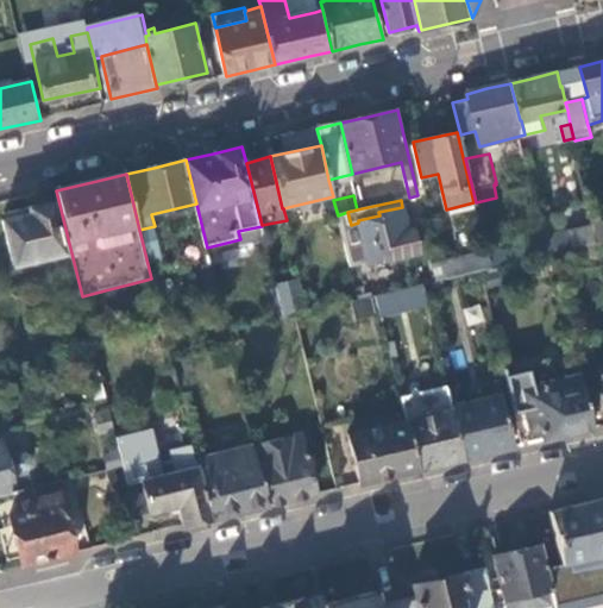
[(4,220),(14,265),(66,252),(52,202),(30,208),(31,213),(4,220)]
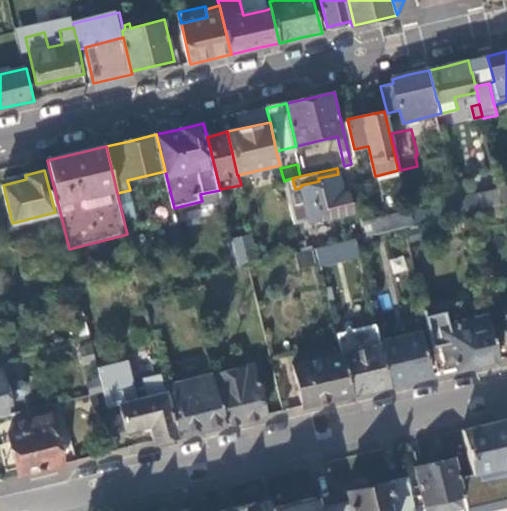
[(343,194),(338,174),(318,178),(319,181),(301,185),(301,187),(310,224),(353,213),(349,193),(343,194)]
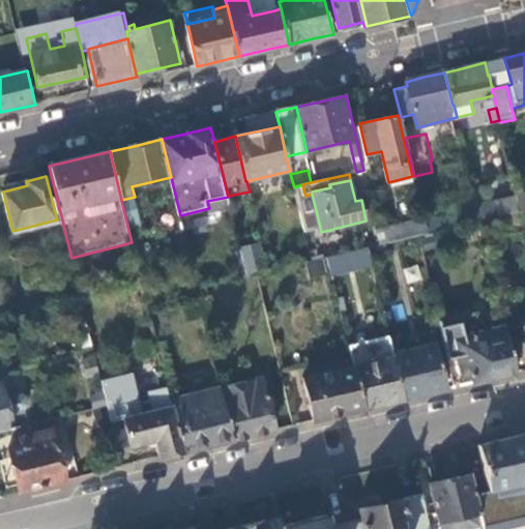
[(521,212),(524,211),(524,188),(516,190),(517,196),(521,212)]
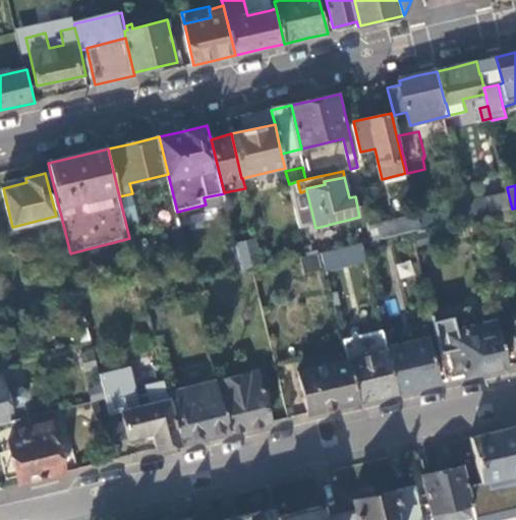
[(492,214),(512,209),(508,192),(488,197),(492,214)]
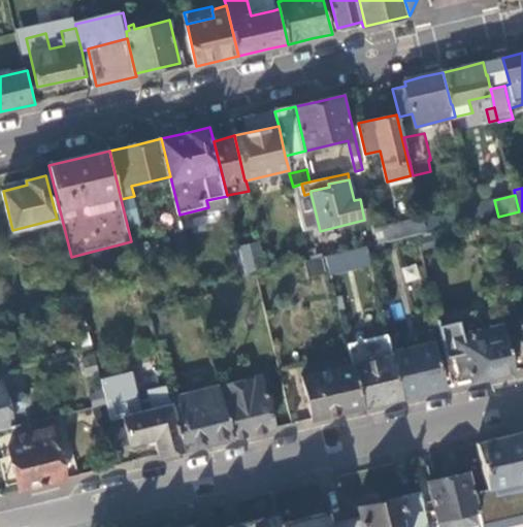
[(494,200),(474,204),(478,222),(498,217),(494,200)]
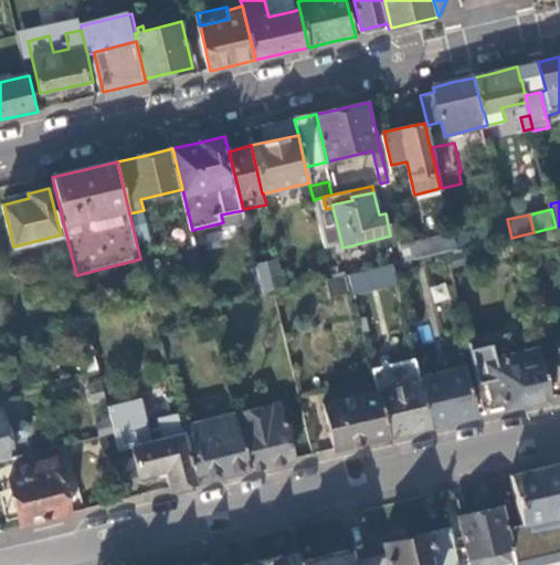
[(414,261),(457,250),(453,233),(410,244),(414,261)]
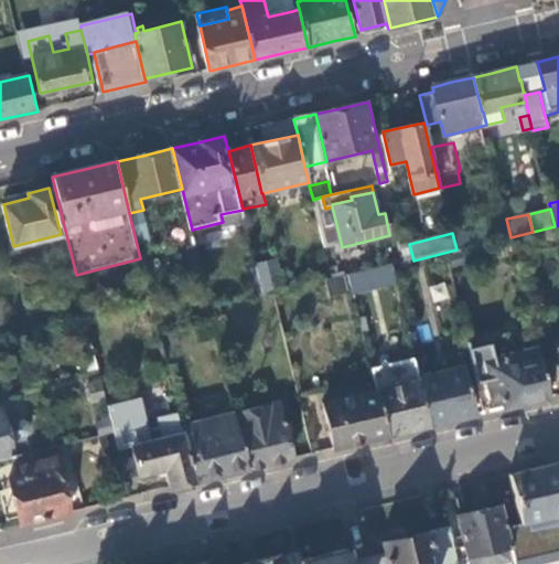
[(275,294),(286,290),(278,262),(259,266),(267,295),(275,294)]
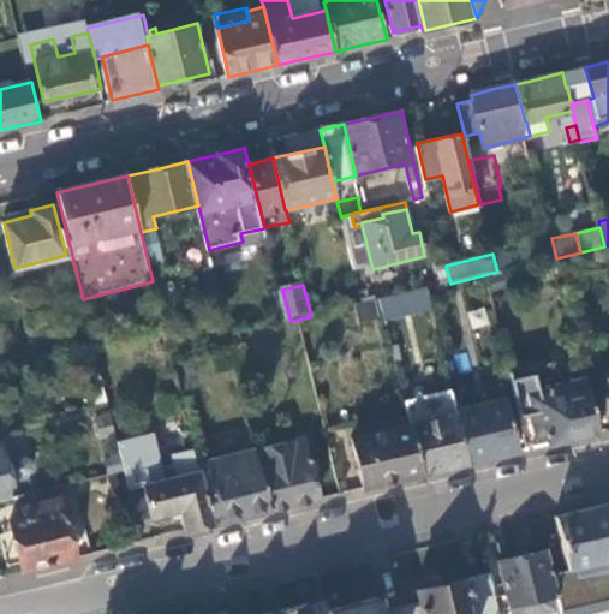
[(133,302),(130,287),(106,293),(111,309),(133,302)]
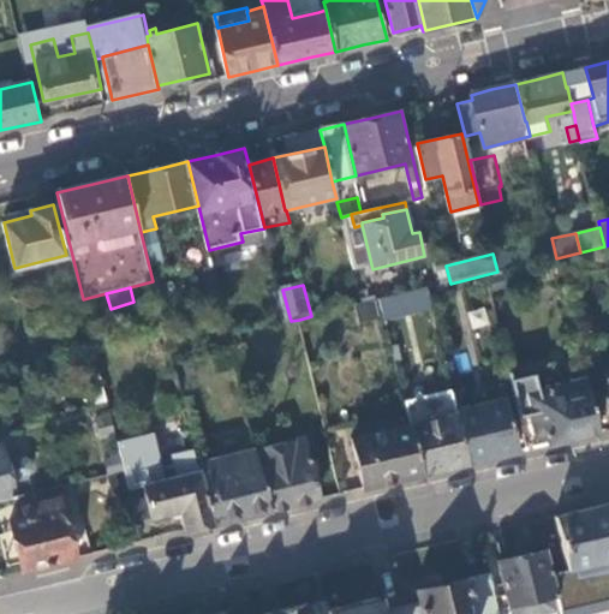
[(433,309),(429,288),(382,299),(386,315),(387,320),(433,309)]
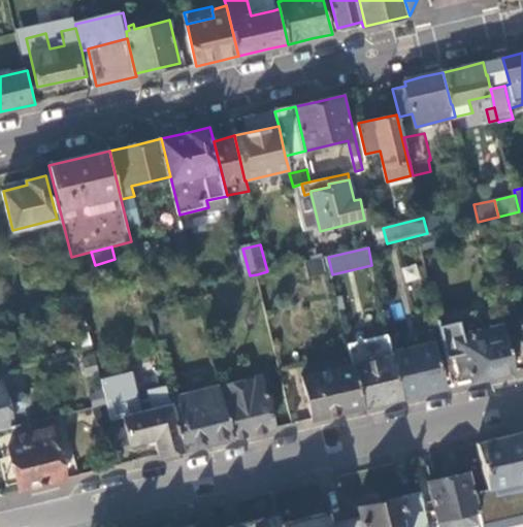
[(331,270),(328,257),(267,271),(257,274),(260,288),(331,270)]
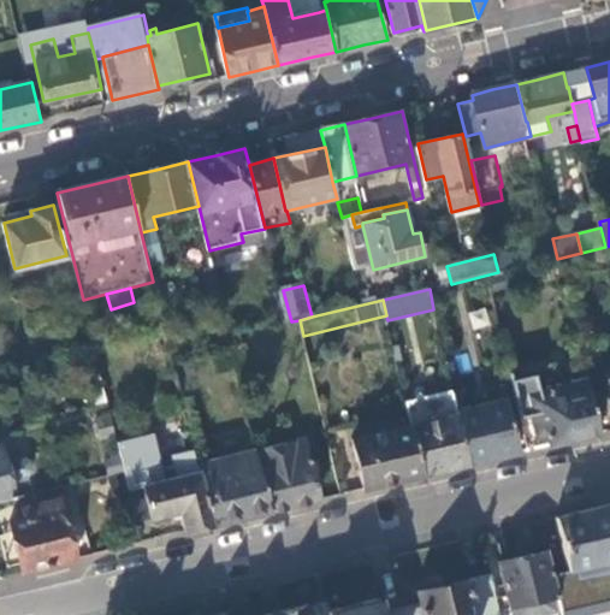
[(235,360),(230,337),(221,338),(227,362),(235,360)]
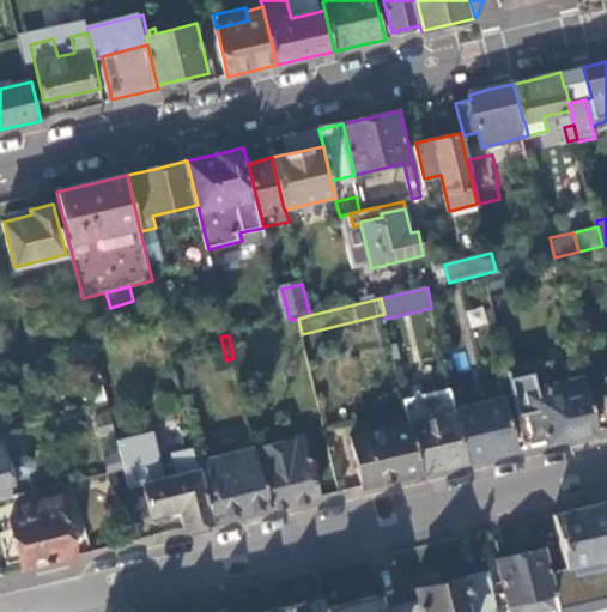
[(535,373),(510,379),(520,416),(530,413),(526,392),(538,389),(536,383),(560,377),(559,376),(556,362),(533,367),(535,373)]
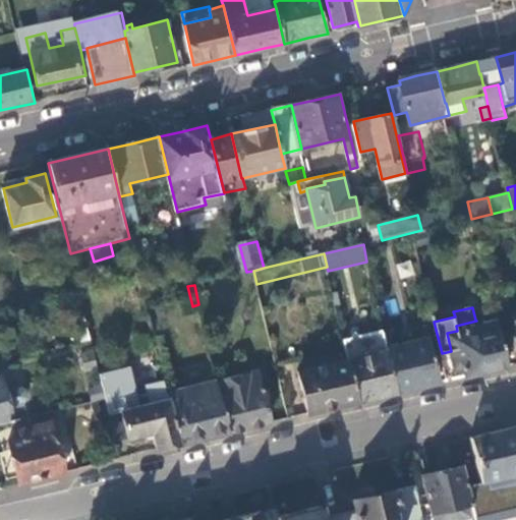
[(461,358),(466,377),(484,372),(509,366),(498,320),(497,321),(495,315),(475,320),(476,321),(456,326),(457,331),(447,333),(451,351),(453,360),(461,358)]
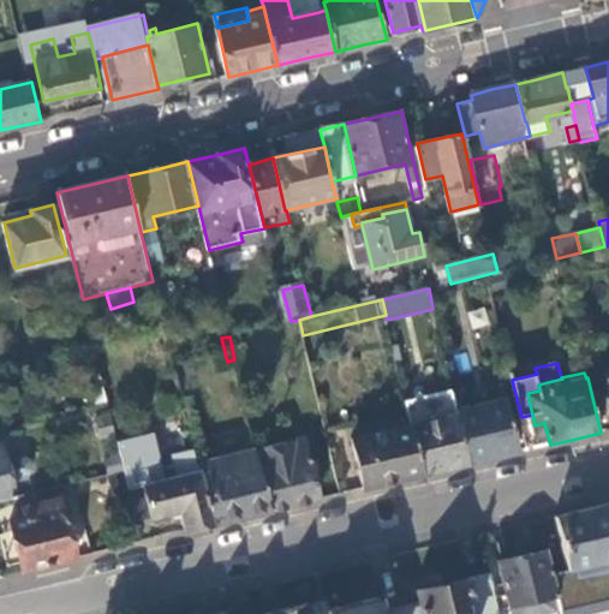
[(458,413),(471,464),(495,458),(520,452),(507,399),(458,411),(458,413)]
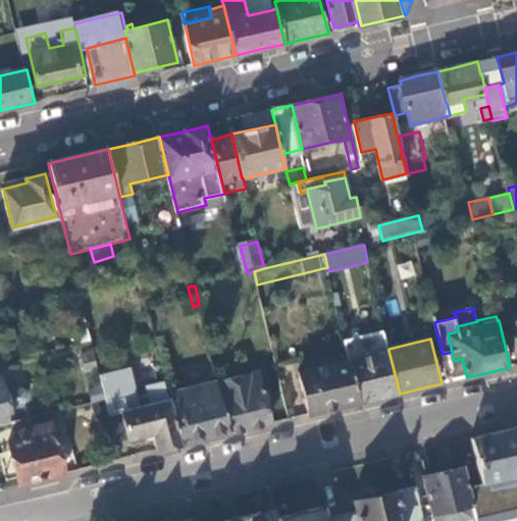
[(349,360),(360,403),(382,398),(400,394),(389,351),(356,358),(354,351),(349,353),(351,360),(349,360)]
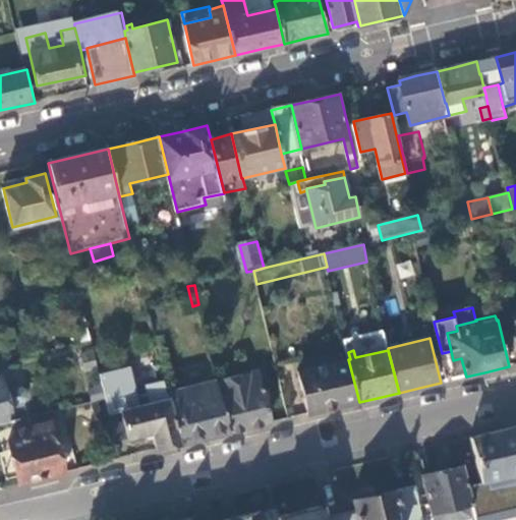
[(88,371),(99,368),(95,352),(82,354),(88,371)]
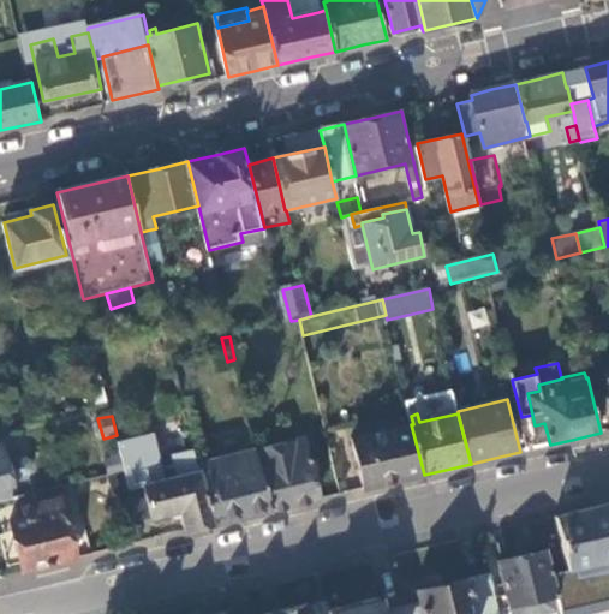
[(353,439),(365,489),(396,482),(424,475),(411,424),(353,439)]
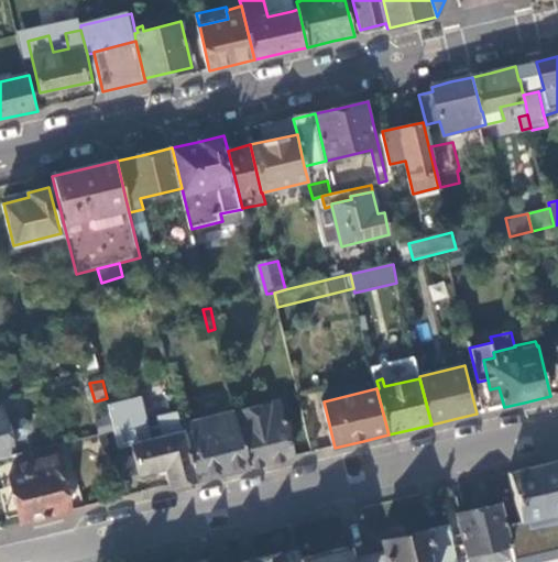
[(236,411),(250,467),(276,461),(294,458),(281,400),(236,411)]
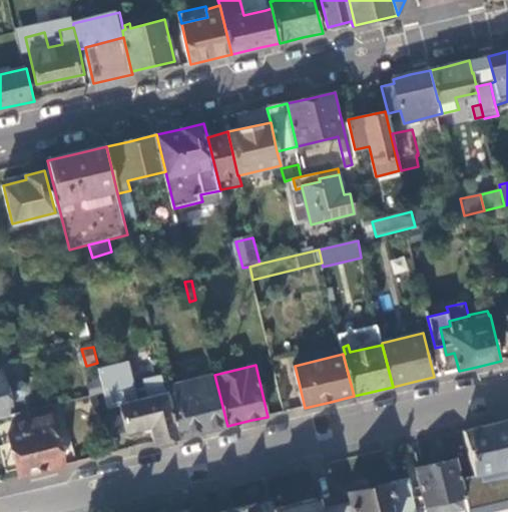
[(0,418),(14,416),(3,372),(0,372),(0,418)]
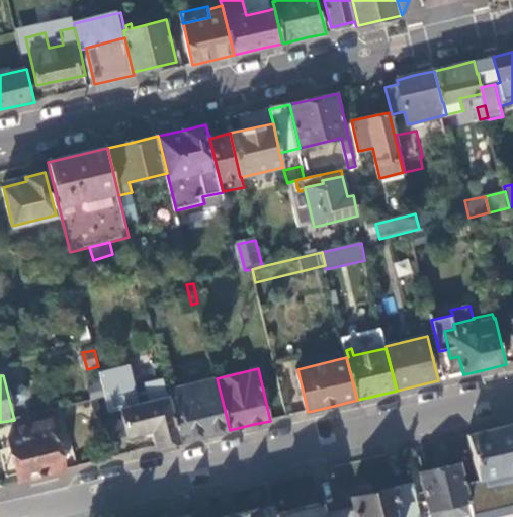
[(170,398),(181,442),(208,435),(230,430),(217,378),(168,392),(170,398)]
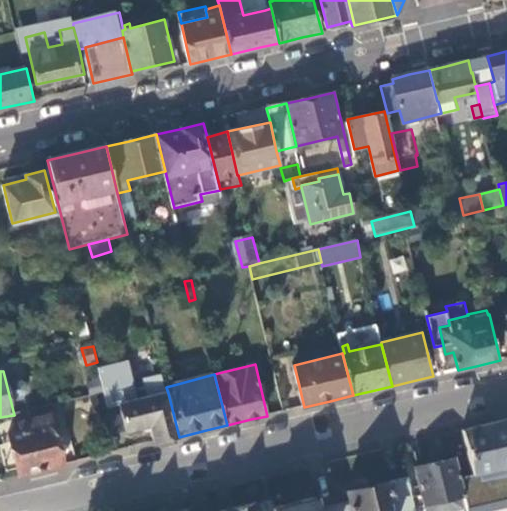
[(151,426),(156,443),(179,437),(168,393),(140,400),(138,392),(126,395),(128,402),(120,404),(120,406),(127,431),(127,432),(151,426)]
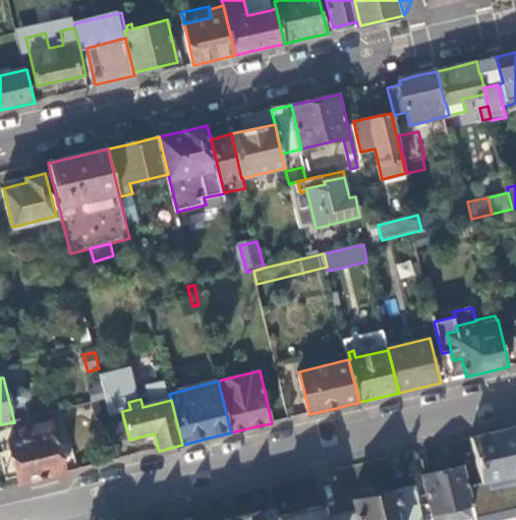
[(111,415),(118,442),(129,439),(122,413),(111,415)]
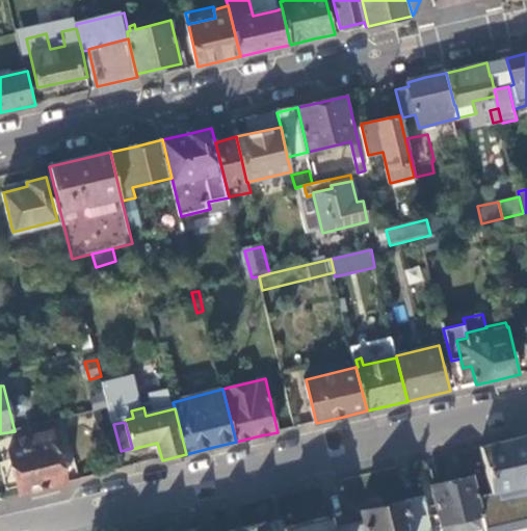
[(11,451),(22,494),(67,482),(55,432),(24,440),(25,448),(11,451)]
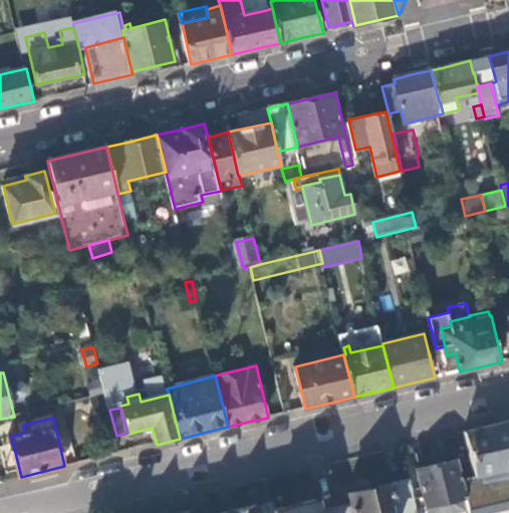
[(487,428),(465,433),(475,476),(493,472),(496,484),(508,482),(508,468),(508,423),(487,428)]
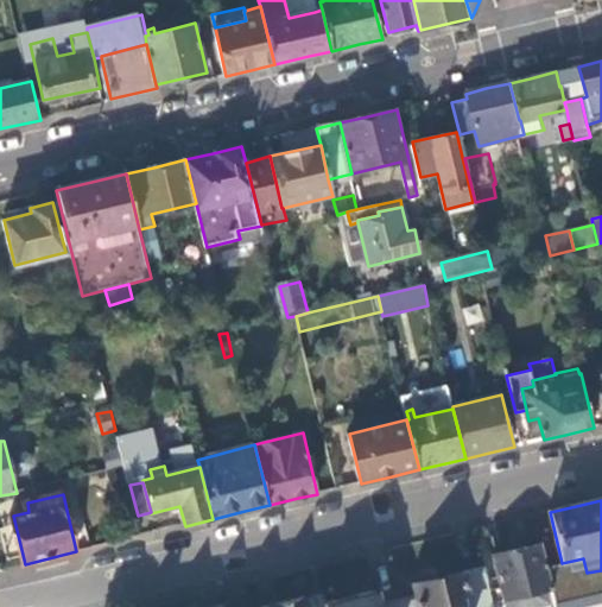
[(539,606),(553,602),(550,589),(552,589),(547,567),(542,544),(494,556),(505,601),(531,594),(534,606),(539,606)]
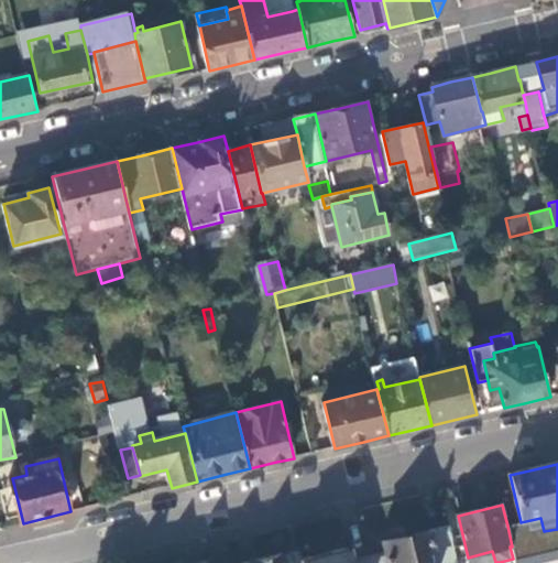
[(521,522),(507,526),(512,547),(510,547),(513,559),(514,562),(542,562),(540,556),(557,552),(557,513),(557,529),(544,531),(540,518),(521,522)]
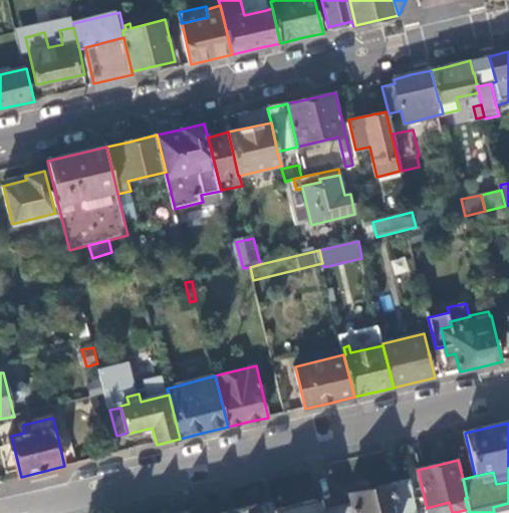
[(420,512),(412,479),(349,494),(352,505),(332,509),(333,512),(420,512)]
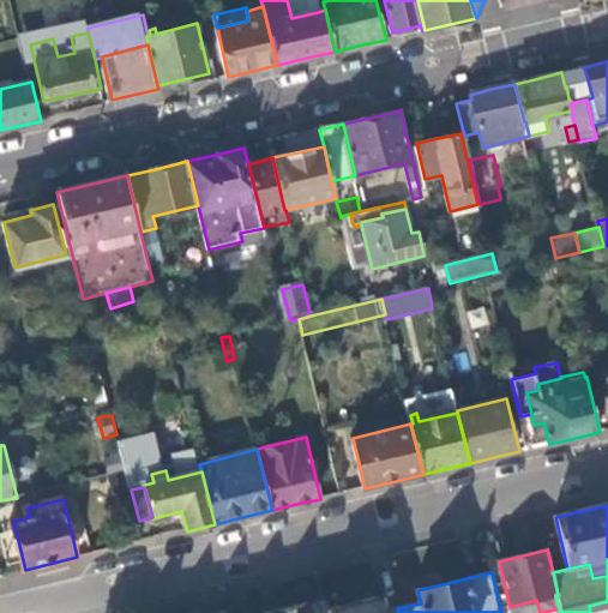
[(398,612),(397,608),(383,612),(379,596),(330,608),(326,598),(264,612),(234,612),(233,610),(220,612),(398,612)]
